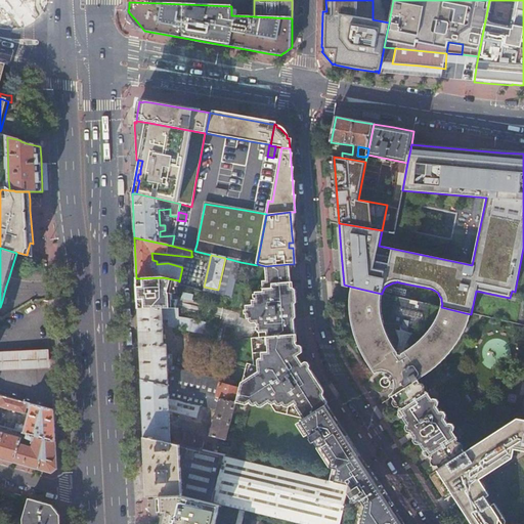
[(237,403),(247,406),(251,403),(253,405),(256,406),(258,405),(266,400),(265,399),(266,398),(270,403),(276,413),(303,420),(304,420),(305,420),(328,404),(319,391),(323,389),(313,373),(312,370),(309,373),(308,372),(307,373),(306,370),(307,369),(306,368),(303,363),(298,356),(296,353),(299,351),(297,348),(297,343),(296,334),(295,329),(295,320),(294,312),(296,312),(295,305),(297,303),(297,297),(296,290),(294,288),(292,288),(290,264),(265,266),(266,280),(263,281),(263,285),(263,290),(265,290),(265,292),(259,292),(255,293),(256,300),(253,301),(253,305),(249,306),(247,306),(247,319),(250,319),(256,318),(257,323),(257,325),(258,325),(258,331),(259,337),(259,338),(252,339),(254,366),(260,368),(259,372),(243,383),(242,385),(241,389),(237,403)]
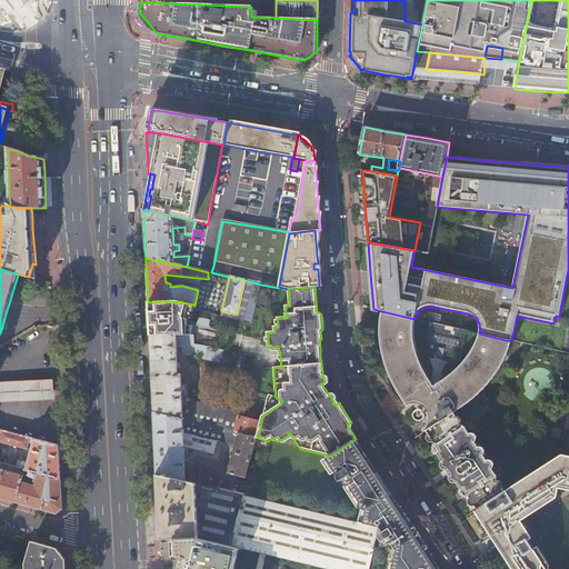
[(149,331),(149,336),(189,335),(188,330),(188,326),(188,322),(188,321),(189,320),(190,319),(190,318),(191,317),(191,313),(192,311),(193,312),(193,311),(195,306),(193,305),(177,301),(149,302),(149,312),(148,312),(148,313),(150,315),(149,320),(151,325),(149,325),(149,331)]
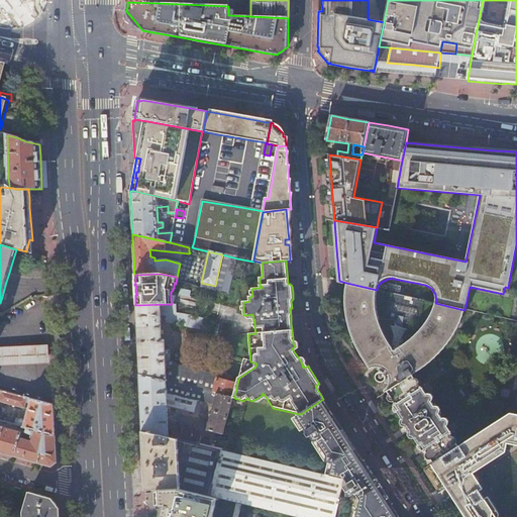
[(384,391),(385,393),(387,392),(412,376),(421,371),(430,362),(433,357),(436,353),(443,346),(446,342),(451,334),(454,330),(458,323),(462,316),(464,310),(459,309),(435,303),(377,290),(346,283),(346,286),(345,290),(345,293),(345,297),(345,301),(346,308),(346,311),(347,315),(348,319),(349,324),(350,326),(351,329),(352,333),(354,338),(355,342),(357,346),(359,349),(360,353),(363,356),(364,359),(367,363),(369,367),(371,369),(373,368),(376,368),(378,368),(378,372),(381,372),(380,373),(379,374),(379,375),(378,376),(378,377),(379,378),(379,379),(379,380),(380,380),(381,381),(382,381),(382,382),(383,382),(384,382),(385,382),(386,381),(385,383),(390,385),(389,386),(387,388),(386,390),(384,391)]
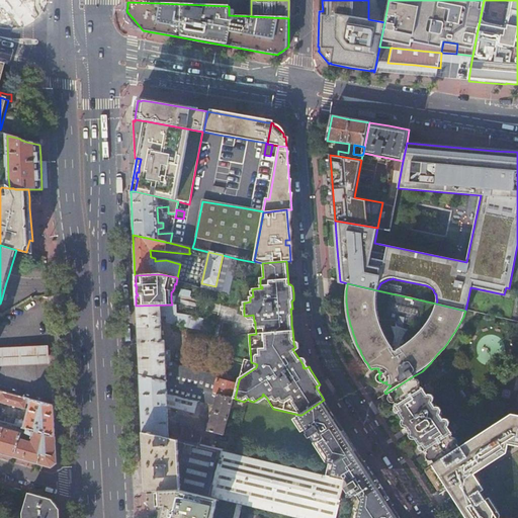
[(234,399),(235,399),(238,384),(218,379),(219,377),(208,374),(208,375),(176,366),(177,363),(172,362),(170,362),(170,350),(165,350),(165,341),(162,341),(161,317),(168,316),(166,322),(201,332),(201,330),(204,319),(178,314),(177,305),(175,305),(172,305),(136,306),(138,328),(140,374),(234,398),(234,399)]
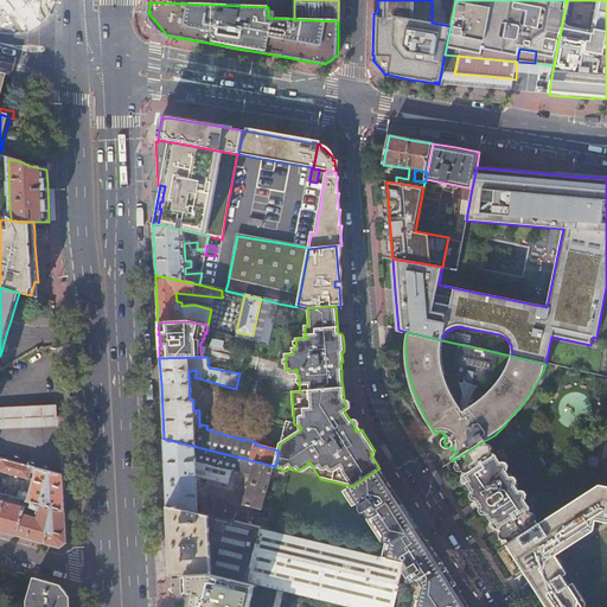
[(57,406),(0,407),(0,430),(58,428),(57,406)]
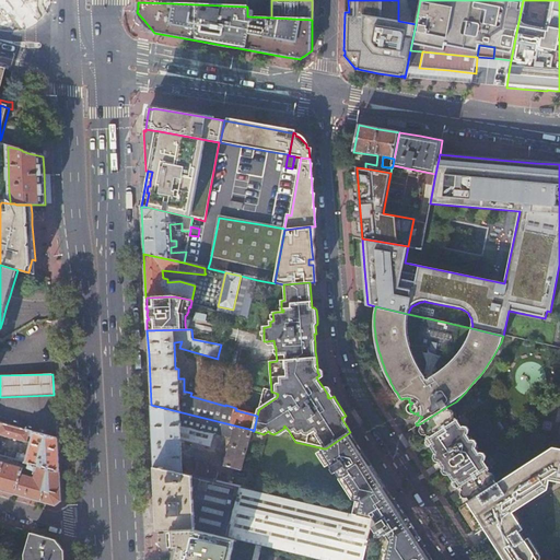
[(153,441),(154,466),(158,467),(193,476),(220,482),(221,478),(217,476),(218,473),(213,471),(213,469),(209,468),(210,466),(183,459),(182,443),(185,443),(185,441),(210,447),(213,434),(232,439),(224,466),(242,470),(253,431),(253,430),(151,405),(153,441)]
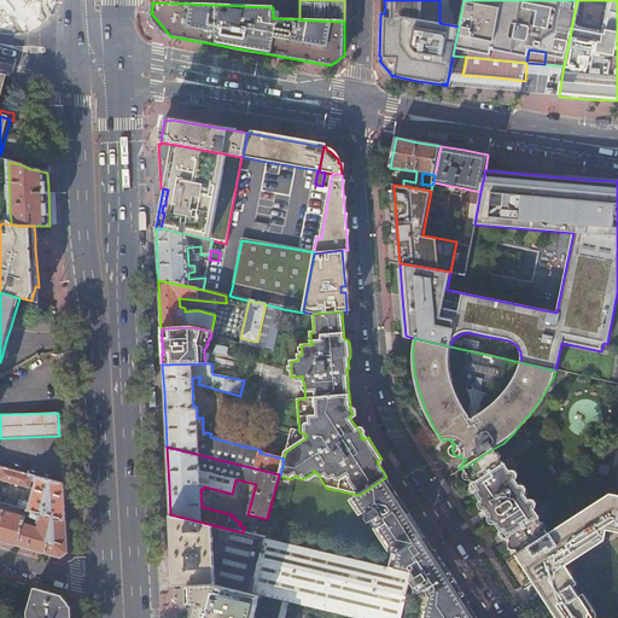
[(489,514),(497,529),(506,540),(508,538),(513,547),(518,554),(548,534),(543,526),(538,518),(538,517),(537,514),(523,491),(507,467),(505,464),(502,465),(497,456),(493,449),(462,468),(467,476),(473,484),(470,487),(472,490),(489,514)]
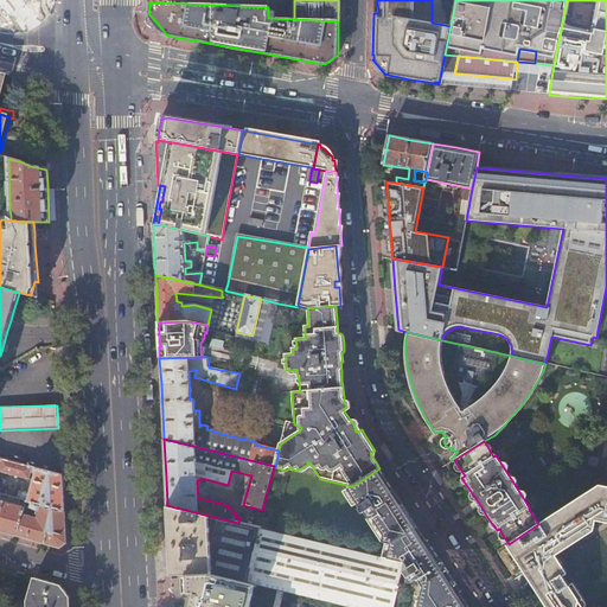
[(0,471),(33,480),(37,467),(0,458),(0,471)]
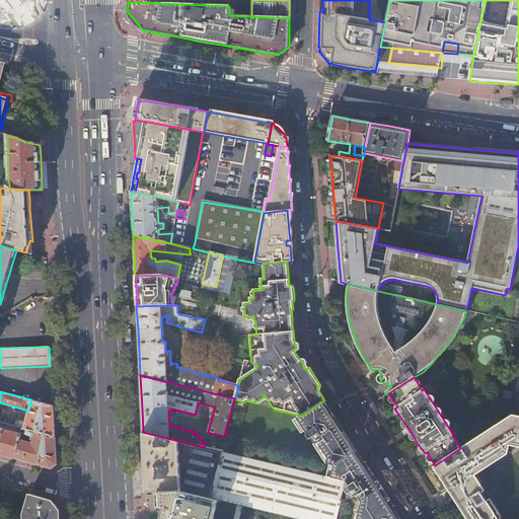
[(248,399),(244,402),(274,410),(268,399),(264,394),(263,395),(264,396),(255,401),(253,402),(250,401),(248,399)]
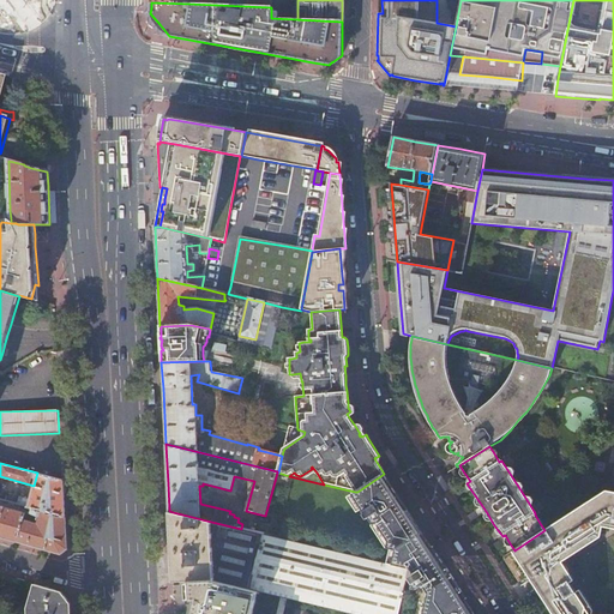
[(30,500),(28,507),(31,509),(66,517),(65,494),(64,480),(37,473),(34,486),(30,500)]
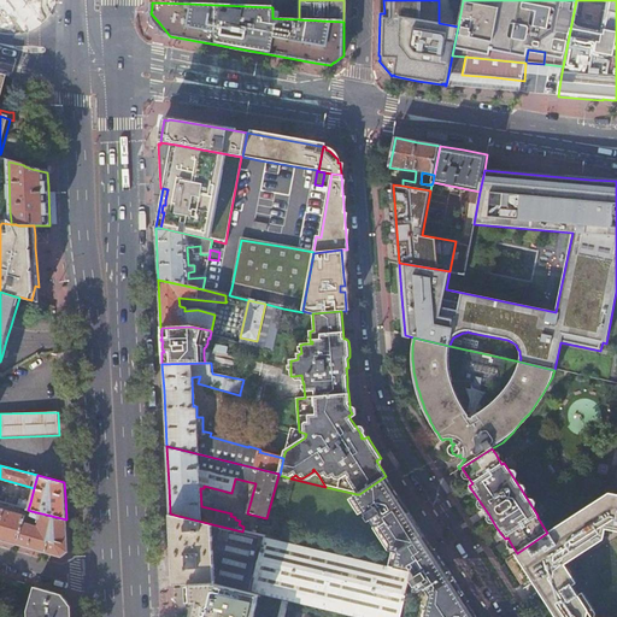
[(432,597),(425,616),(477,616),(476,615),(468,603),(470,601),(435,548),(434,550),(423,533),(399,494),(387,476),(386,476),(359,494),(366,505),(362,507),(360,509),(369,521),(371,519),(376,527),(378,524),(391,542),(391,548),(388,548),(389,550),(393,551),(398,552),(394,568),(412,571),(410,580),(418,593),(425,588),(432,597)]
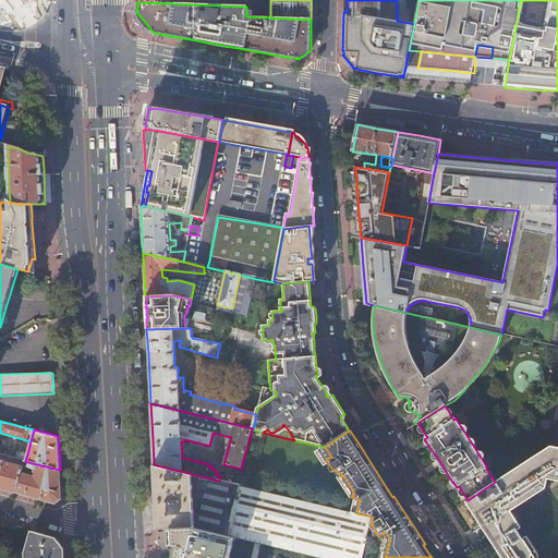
[(557,557),(557,447),(556,447),(550,446),(525,462),(495,482),(468,500),(465,501),(499,553),(501,557),(557,557)]
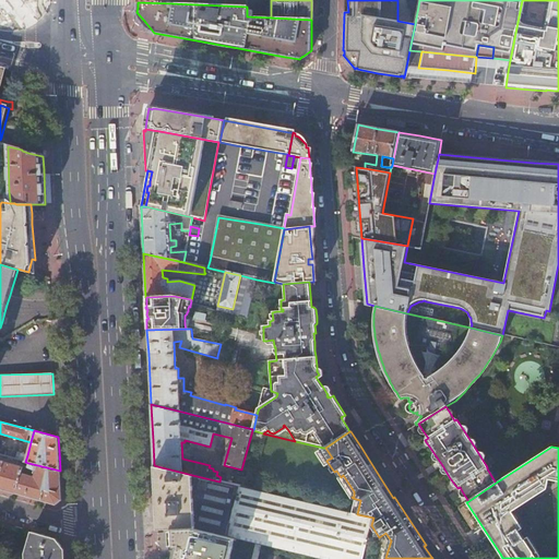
[(324,448),(323,448),(321,449),(328,460),(332,458),(325,448),(324,448)]
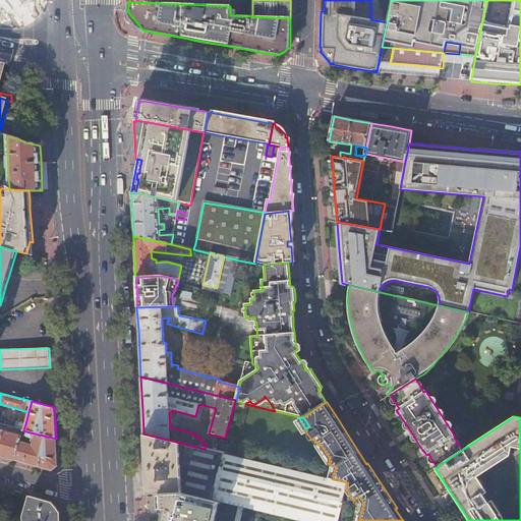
[(23,430),(25,424),(15,421),(13,427),(23,430)]
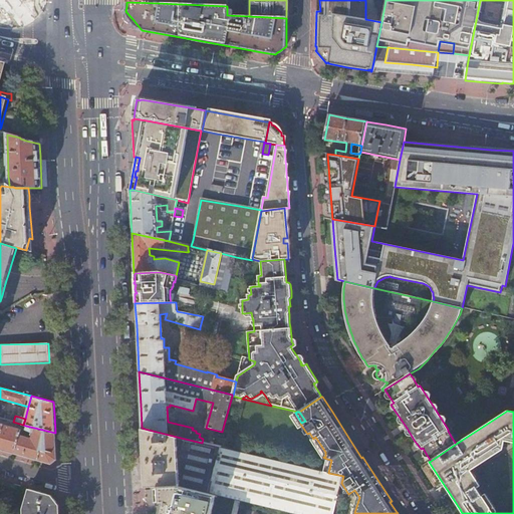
[(56,449),(55,433),(26,426),(25,429),(30,432),(32,433),(31,439),(22,436),(24,431),(21,430),(0,423),(0,449),(25,457),(51,464),(56,460),(56,449)]
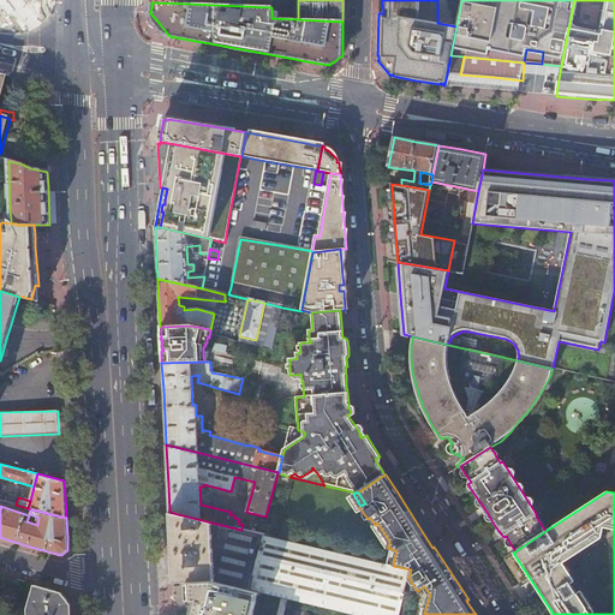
[(173,523),(177,583),(190,583),(214,581),(212,523),(173,513),(173,523)]
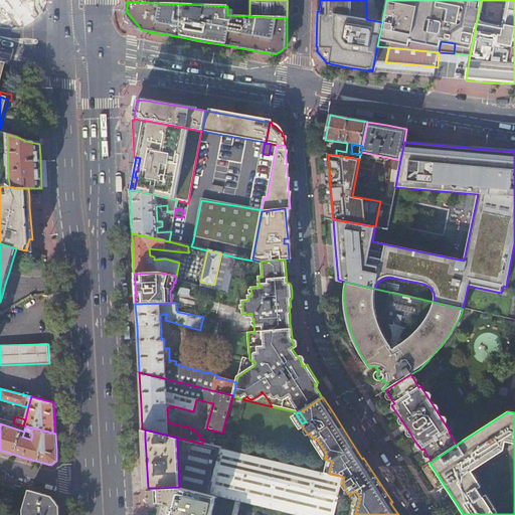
[(179,487),(183,489),(196,489),(207,491),(215,464),(216,464),(220,448),(202,444),(177,438),(179,487)]
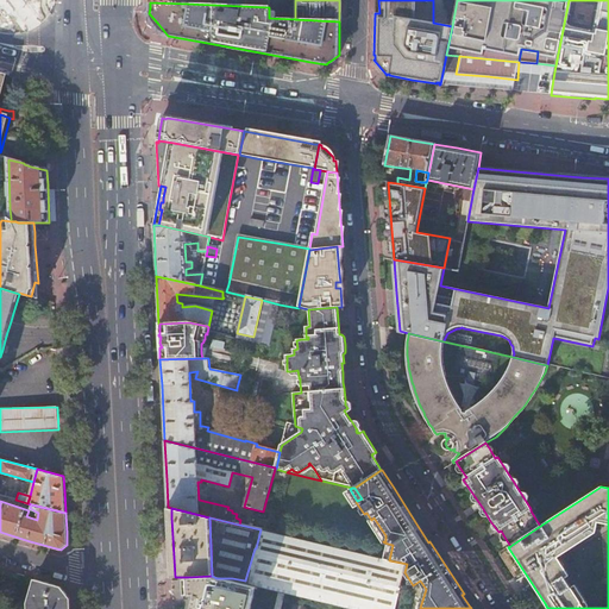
[(374,518),(371,520),(370,520),(383,541),(385,541),(385,535),(374,518)]
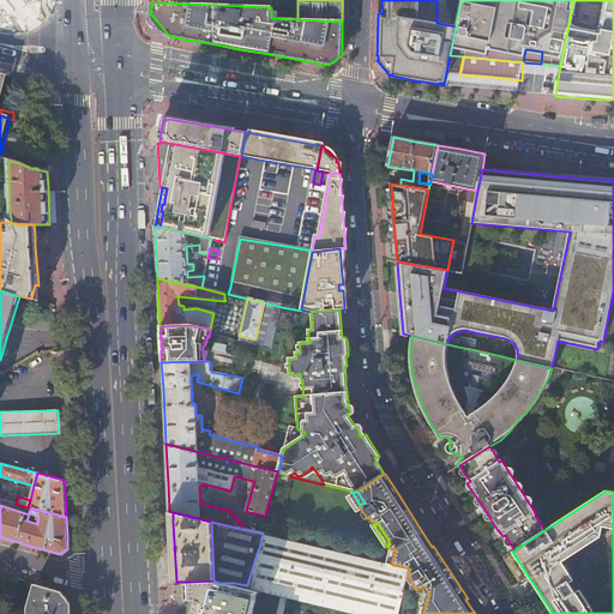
[(257,553),(247,585),(246,590),(218,583),(214,581),(190,582),(191,602),(196,602),(192,613),(252,613),(258,593),(248,590),(250,587),(363,613),(398,613),(408,577),(410,569),(392,565),(389,564),(274,537),(263,534),(258,553),(257,553)]
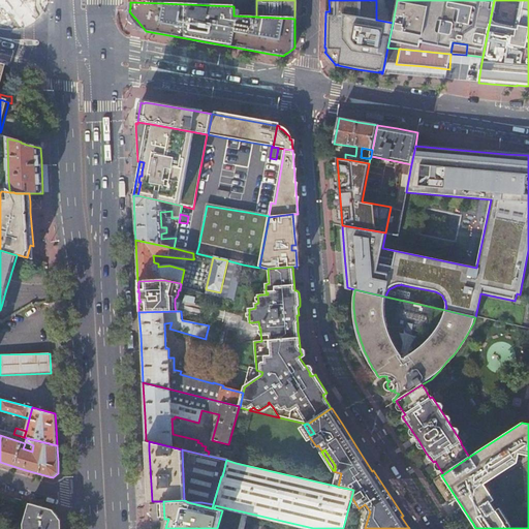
[(56,510),(30,503),(24,525),(25,528),(61,528),(61,518),(56,510)]
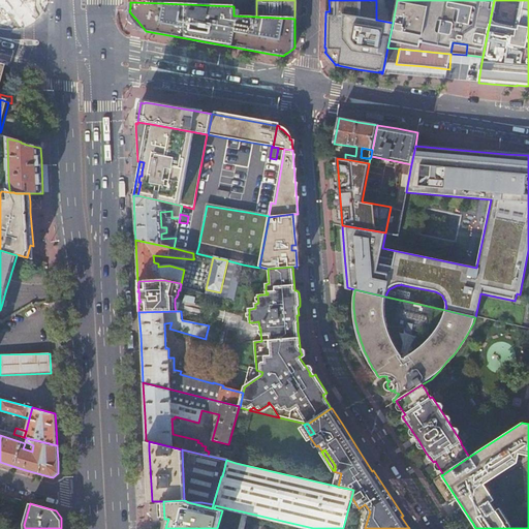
[(313,528),(215,505),(214,508),(222,510),(299,528),(313,528)]
